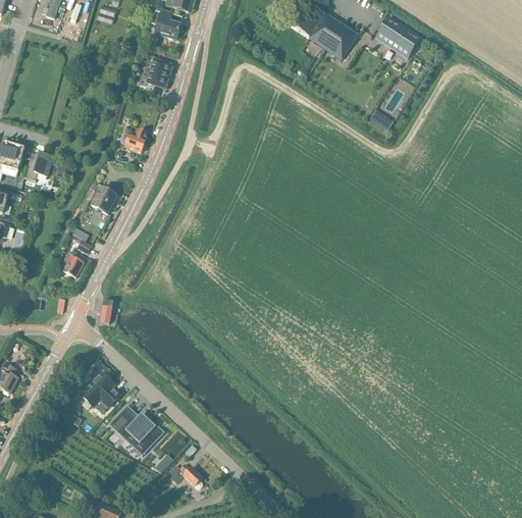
[(166,0),(165,4),(172,6),(189,11),(189,10),(192,0),(166,0)]
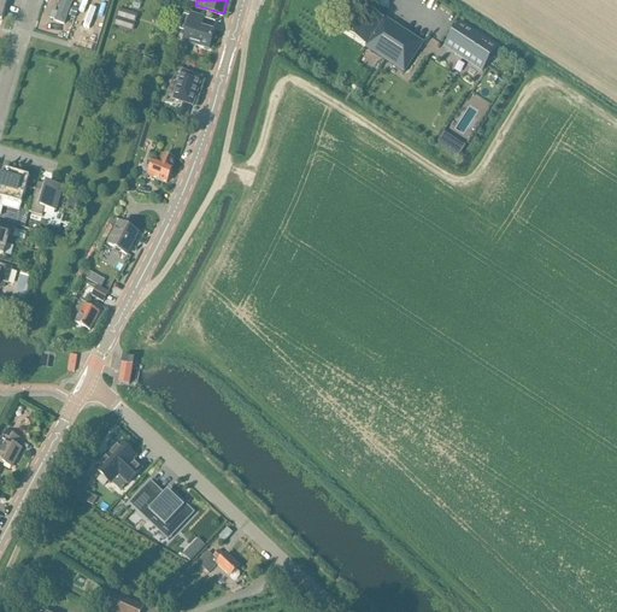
[(360,1),(344,27),(365,41),(366,42),(365,43),(385,57),(404,27),(386,15),(383,17),(377,12),(360,1)]
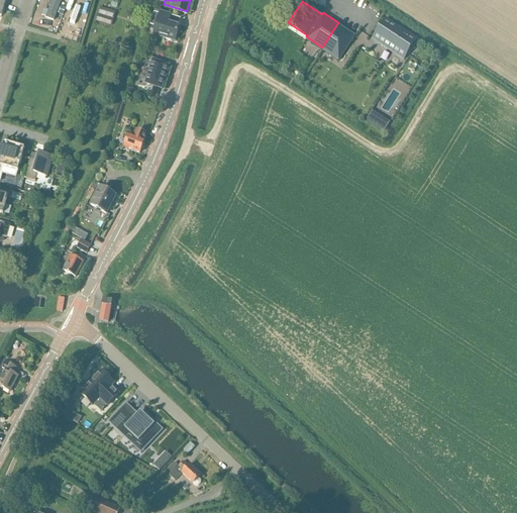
[(99,3),(95,18),(111,23),(113,16),(116,8),(100,3),(99,3)]
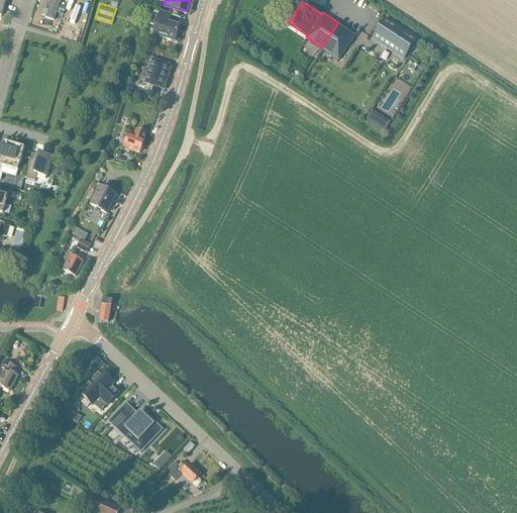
[(154,24),(152,31),(176,38),(180,23),(167,19),(170,12),(154,7),(150,22),(154,24)]
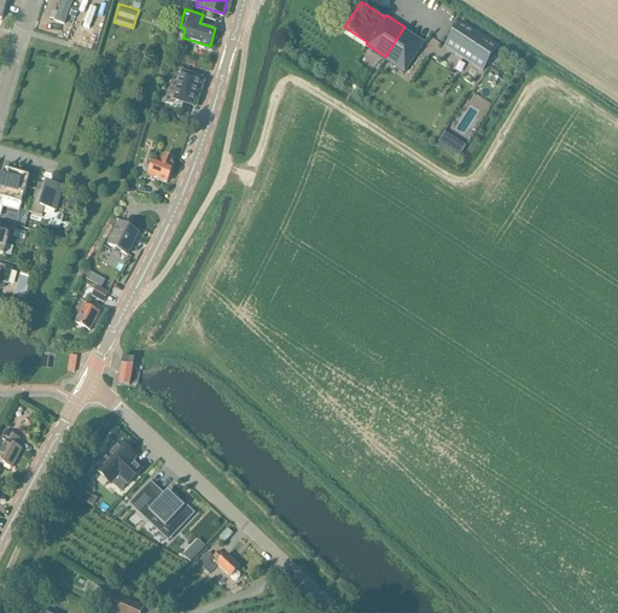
[(461,18),(444,44),(483,68),(500,44),(461,18)]
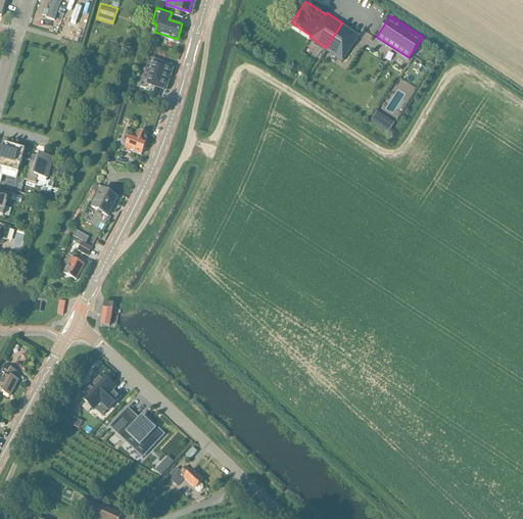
[(342,22),(326,48),(342,58),(359,34),(342,22)]
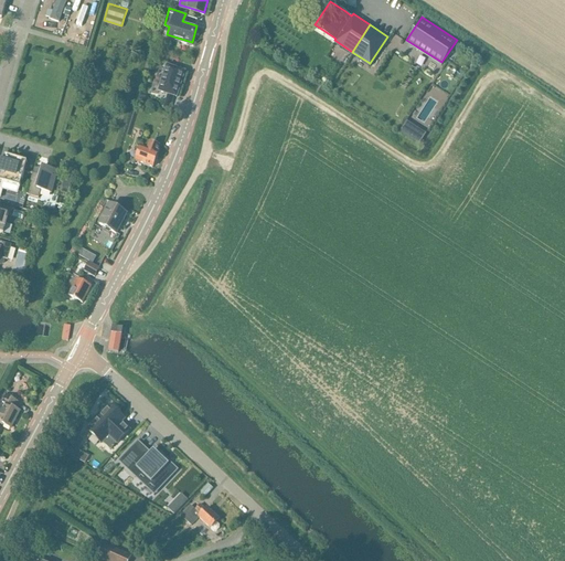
[(167,62),(158,88),(177,94),(184,69),(167,62)]
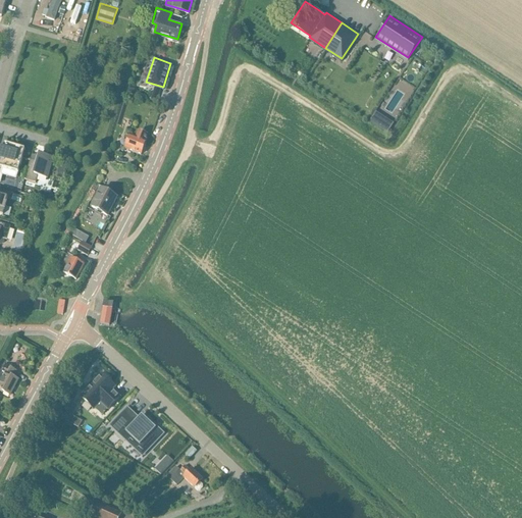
[(128,85),(127,91),(135,94),(137,88),(128,85)]
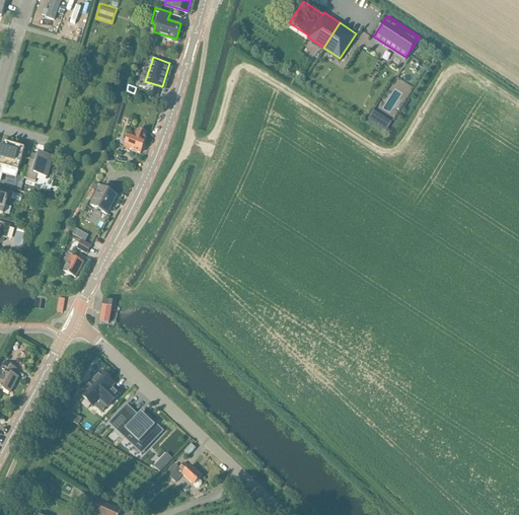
[(152,86),(149,96),(155,98),(159,88),(152,86)]
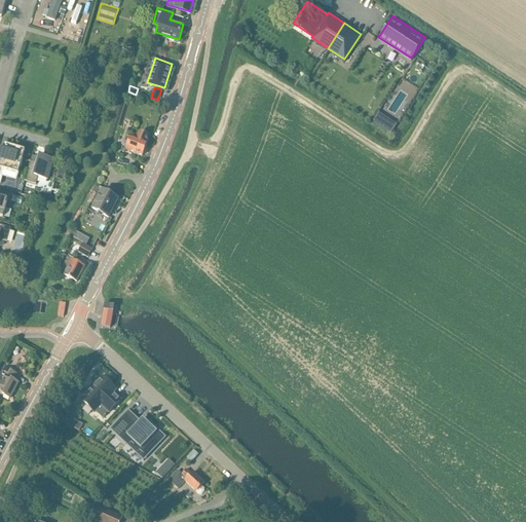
[(378,110),(373,117),(390,128),(396,121),(378,110)]
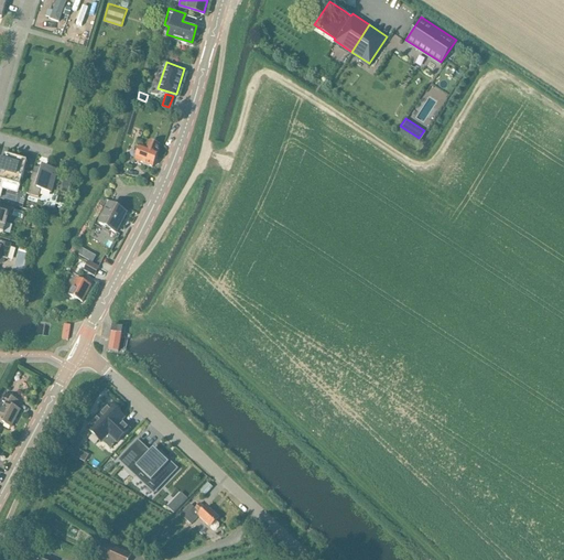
[(140,144),(134,158),(152,164),(160,142),(149,139),(147,147),(140,144)]
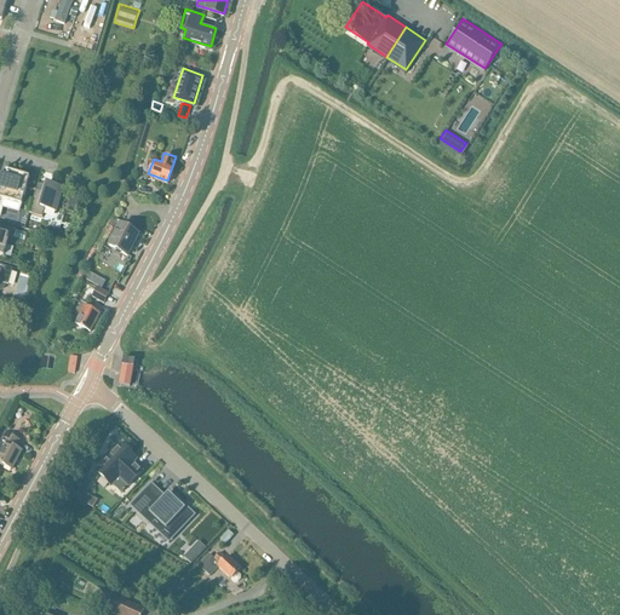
[(0,195),(21,202),(29,173),(5,167),(1,179),(0,179),(0,195)]
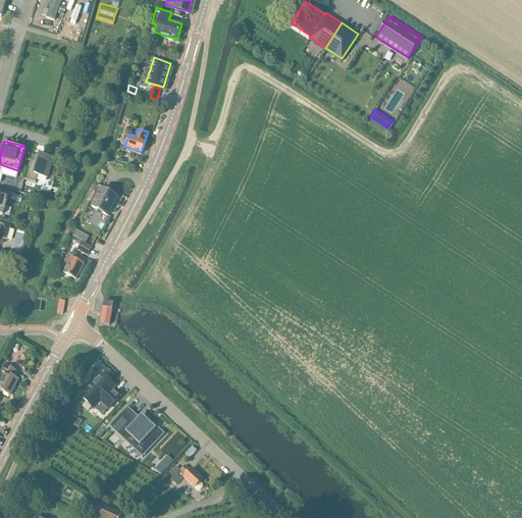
[(47,175),(53,154),(39,151),(37,159),(30,157),(24,176),(35,179),(37,172),(47,175)]
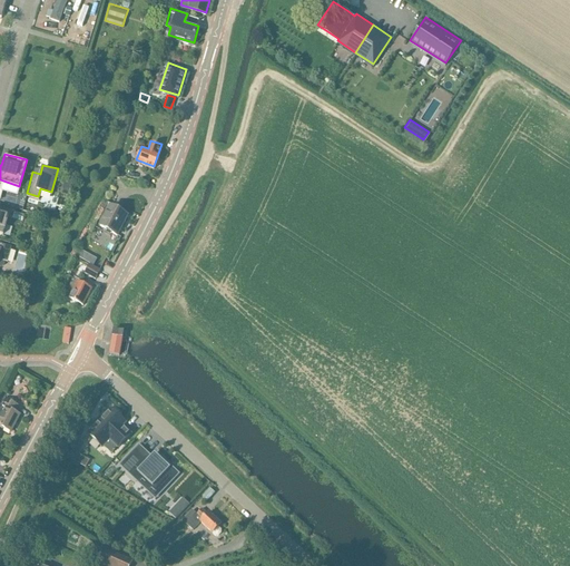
[(117,233),(118,232),(128,213),(110,204),(100,224),(117,233)]
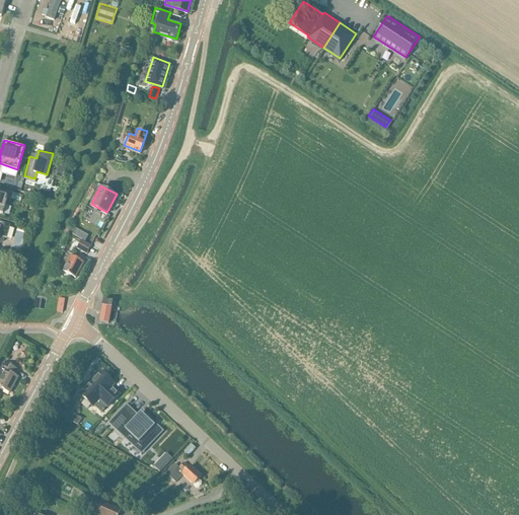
[(6,235),(10,222),(0,218),(0,239),(2,238),(3,237),(4,235),(6,235)]
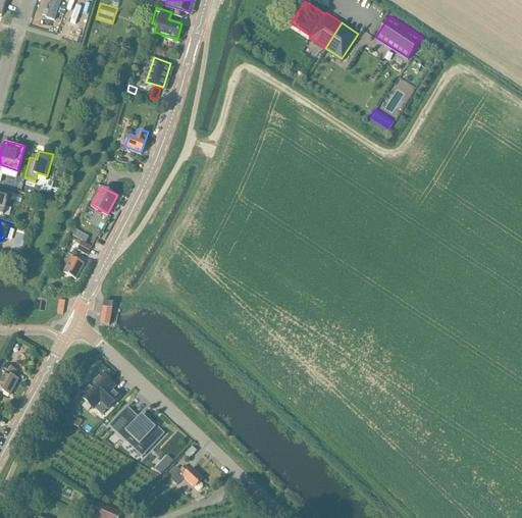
[(88,253),(92,245),(82,240),(77,248),(88,253)]
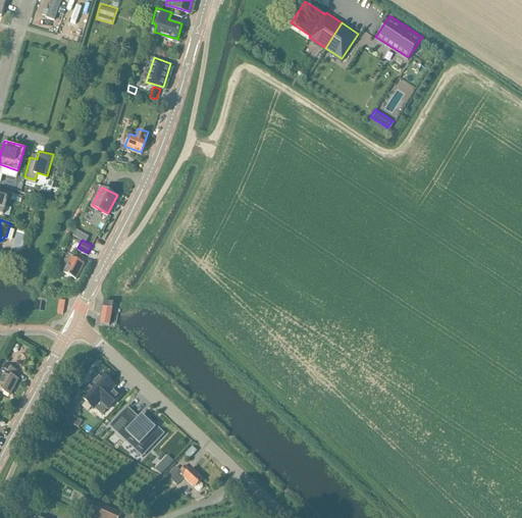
[(70,254),(62,270),(76,277),(85,261),(70,254)]
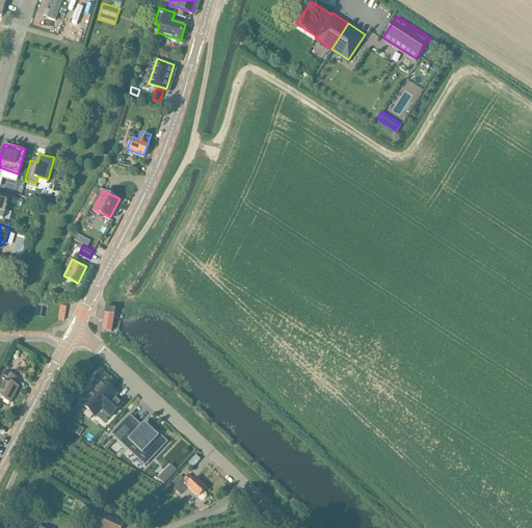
[(105,311),(102,326),(111,328),(112,325),(113,319),(113,314),(114,312),(115,306),(106,305),(105,311)]
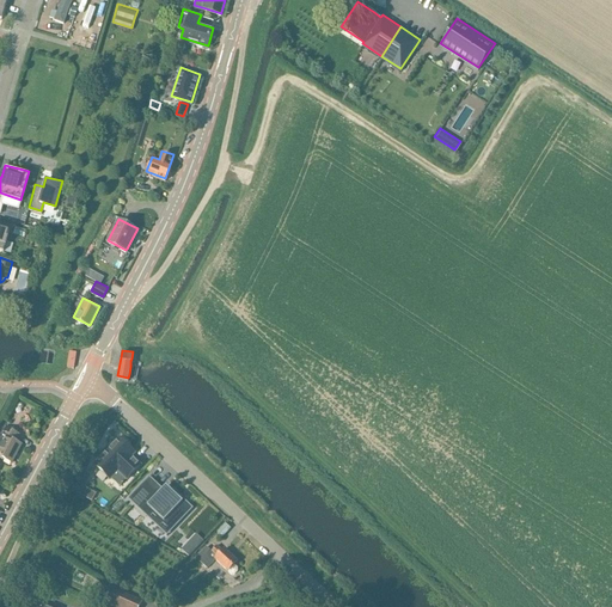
[(0,442),(0,443),(0,442),(0,453),(12,460),(22,442),(16,440),(20,433),(5,424),(0,433),(0,442)]
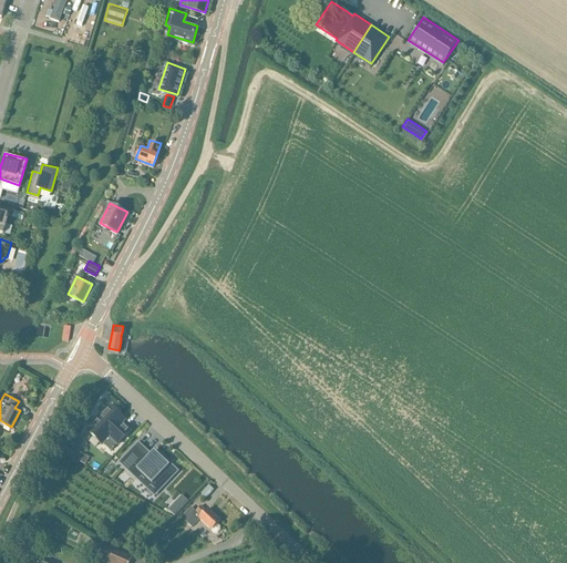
[(113,403),(89,428),(103,441),(112,432),(121,440),(132,429),(117,416),(121,411),(113,403)]
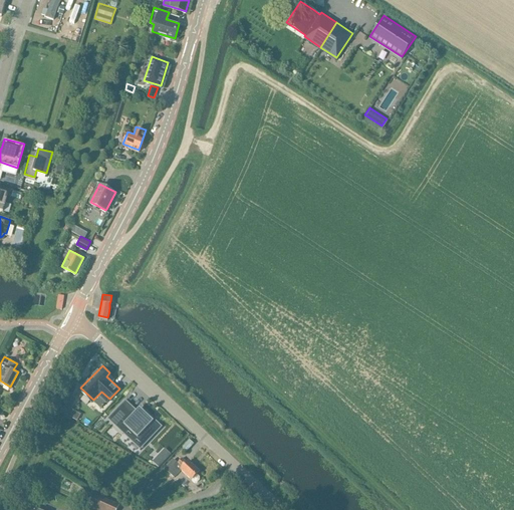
[(71,394),(61,410),(70,415),(77,419),(81,413),(71,407),(77,397),(71,394)]
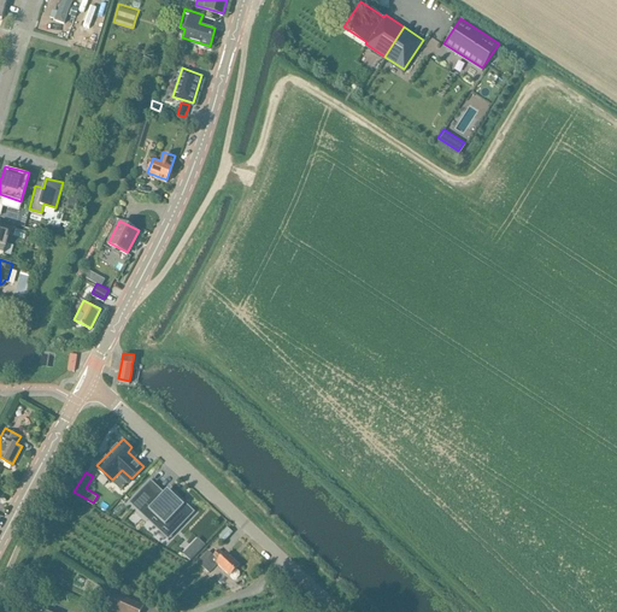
[(152,477),(129,501),(146,517),(152,511),(174,531),(194,508),(189,505),(176,492),(171,496),(152,477)]
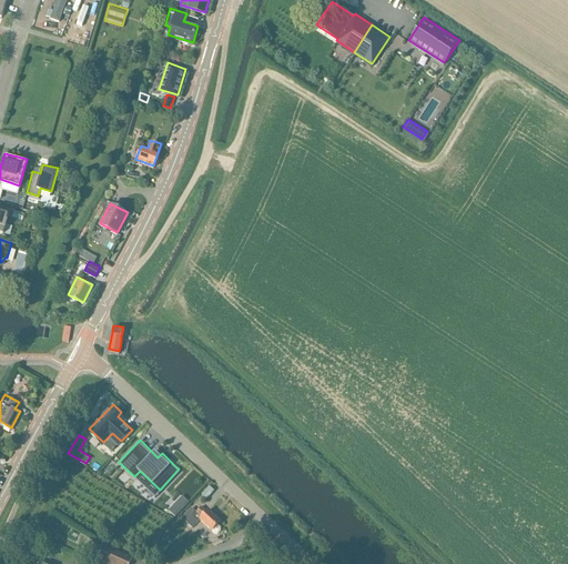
[(183,494),(169,509),(175,515),(190,500),(183,494)]
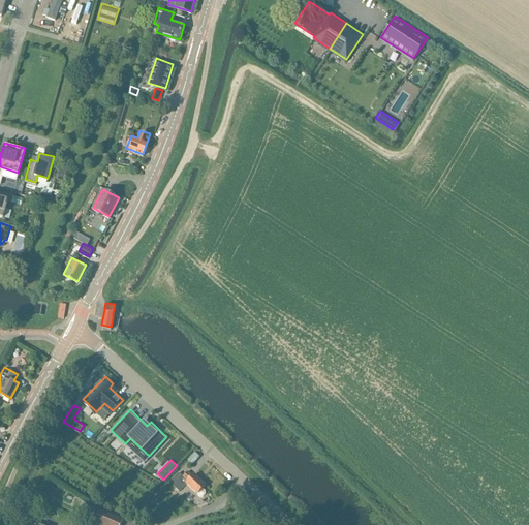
[(206,488),(203,486),(206,483),(194,472),(191,474),(187,470),(183,474),(179,469),(169,480),(179,489),(186,482),(196,492),(197,491),(200,494),(203,494),(206,491),(206,488)]
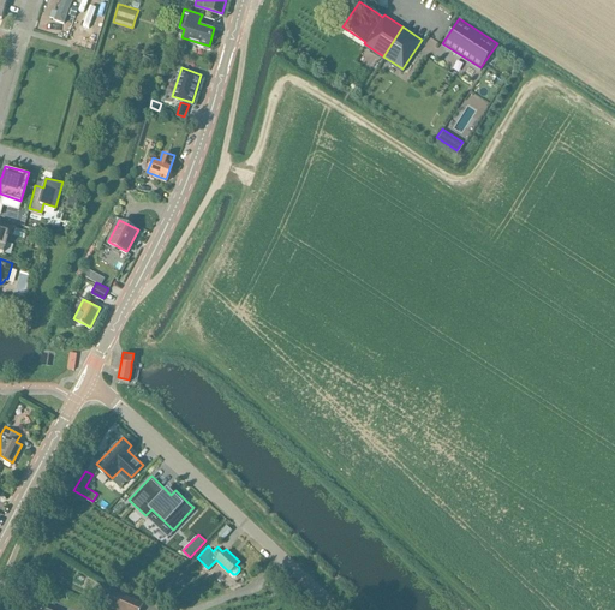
[(123,609),(138,609),(143,602),(111,586),(103,600),(123,609)]
